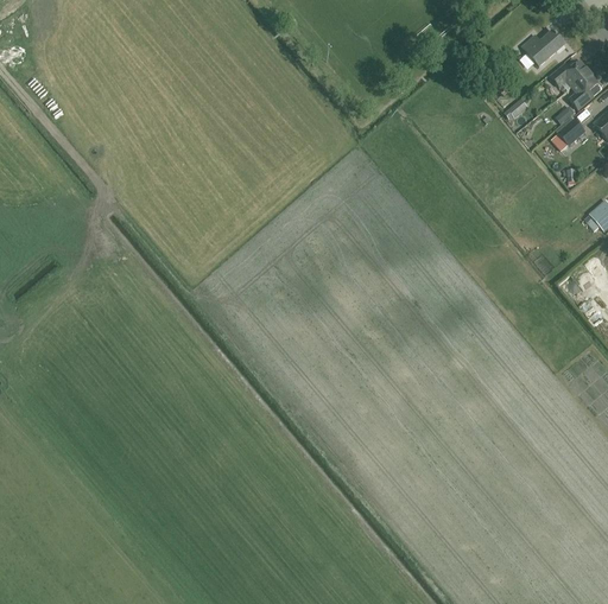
[(538,65),(564,43),(551,30),(538,42),(533,36),(521,46),(538,65)]
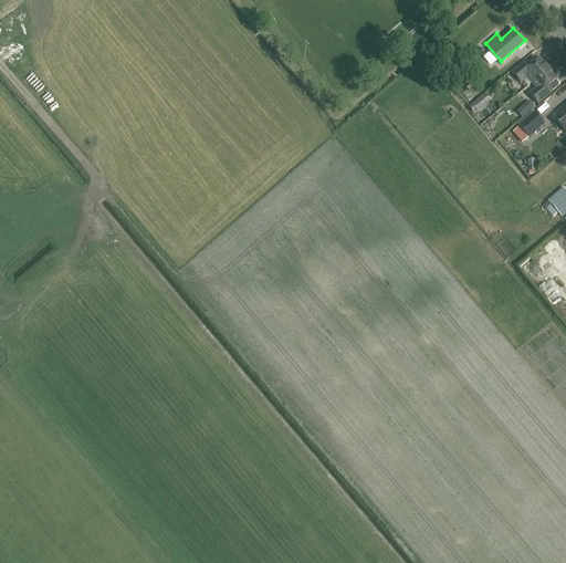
[(532,80),(549,65),(545,60),(543,61),(540,56),(527,65),(524,61),(512,70),(520,80),(527,74),(532,80)]
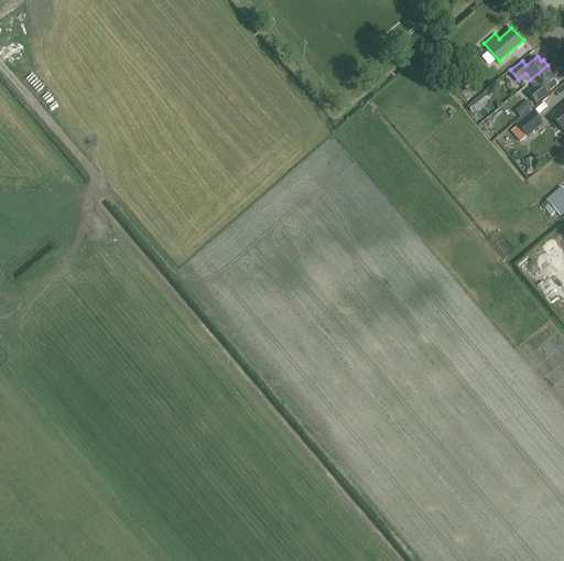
[(548,65),(530,79),(534,85),(528,90),(535,100),(548,90),(543,86),(554,76),(551,72),(552,71),(548,65)]
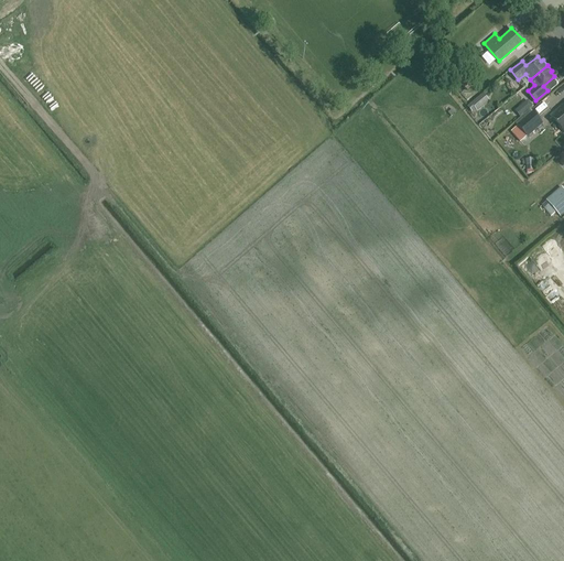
[(552,89),(561,84),(556,77),(548,84),(552,89)]
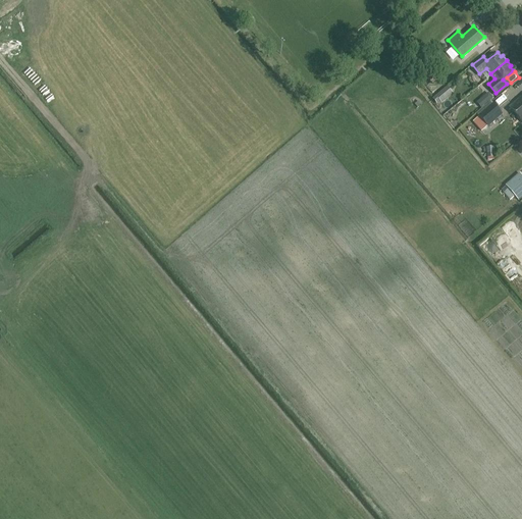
[(453,92),(447,85),(434,94),(440,101),(453,92)]
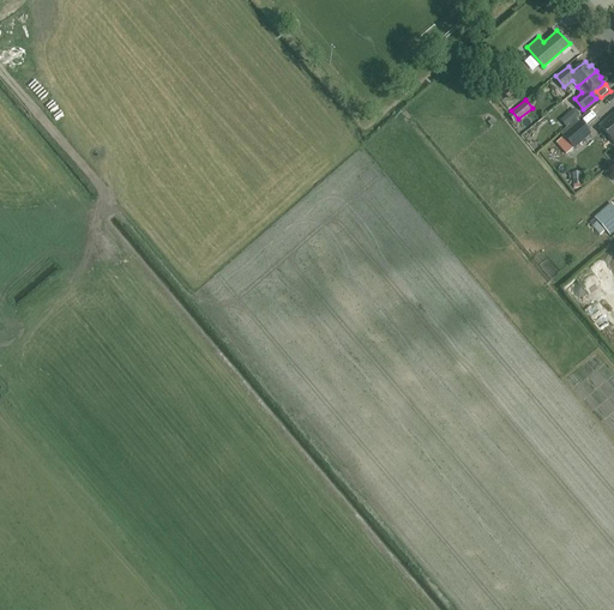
[(595,116),(606,108),(600,101),(589,109),(595,116)]
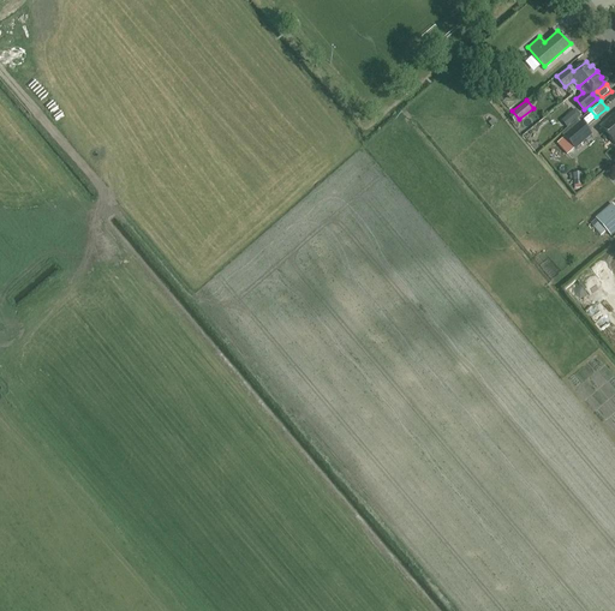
[(614,111),(599,124),(614,142),(614,141),(614,111)]
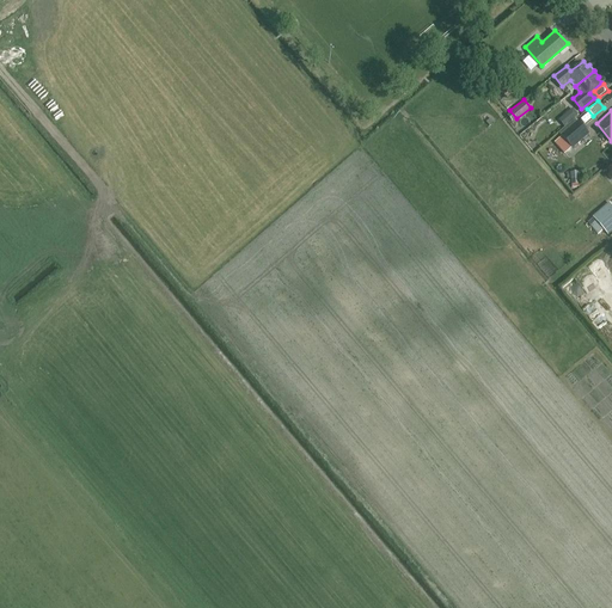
[(571,145),(588,130),(577,120),(562,133),(571,145)]
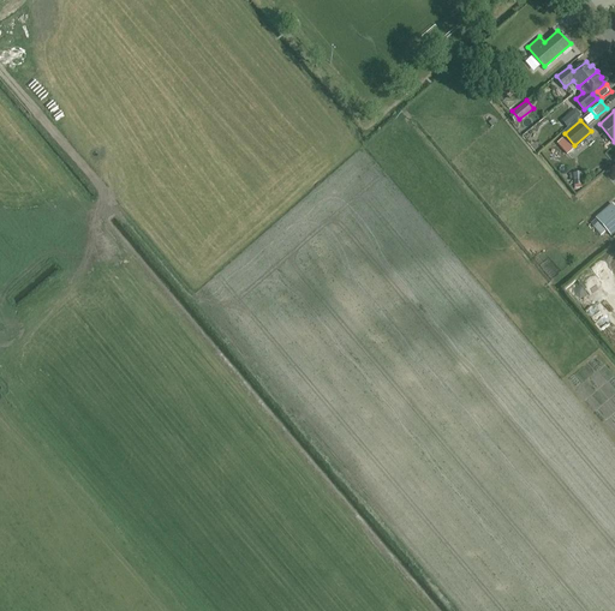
[(567,151),(574,145),(565,133),(557,139),(567,151)]
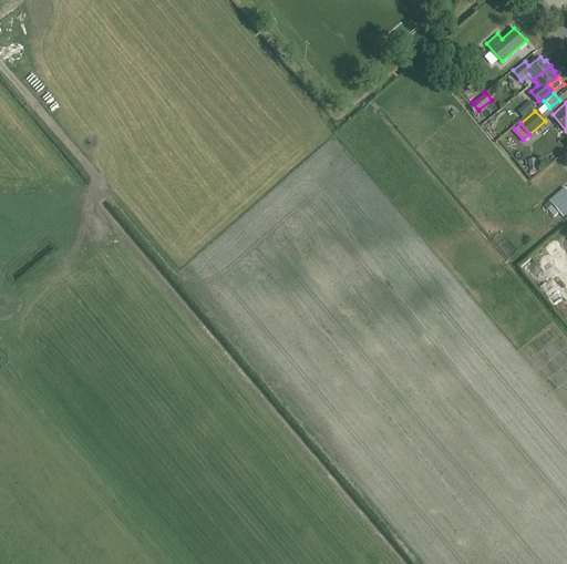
[(537,157),(528,157),(529,170),(537,168),(537,157)]
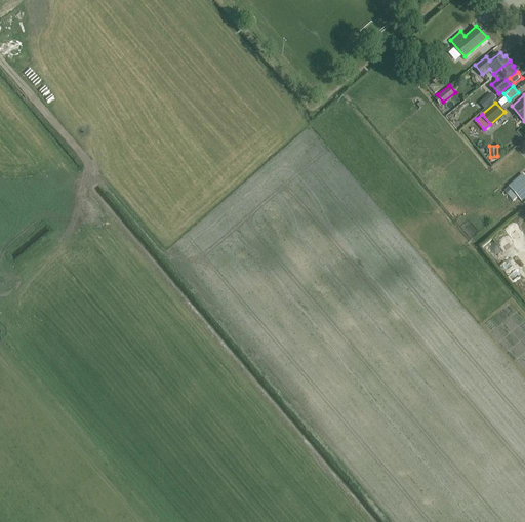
[(524,197),(524,174),(524,173),(510,186),(522,200),(524,197)]
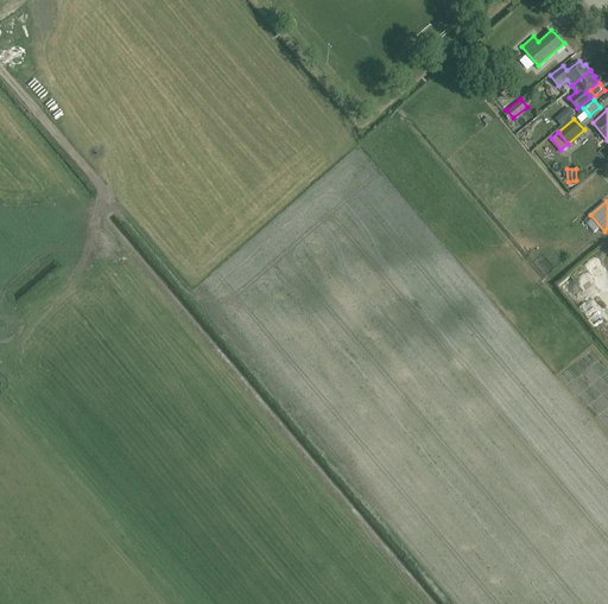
[(572,277),(564,283),(575,296),(583,288),(572,277)]
